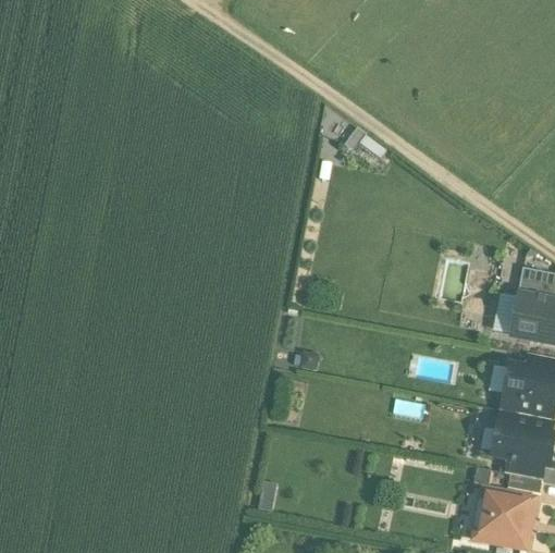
[(354,151),(352,155),(371,169),(386,149),(356,127),(344,144),(354,151)]
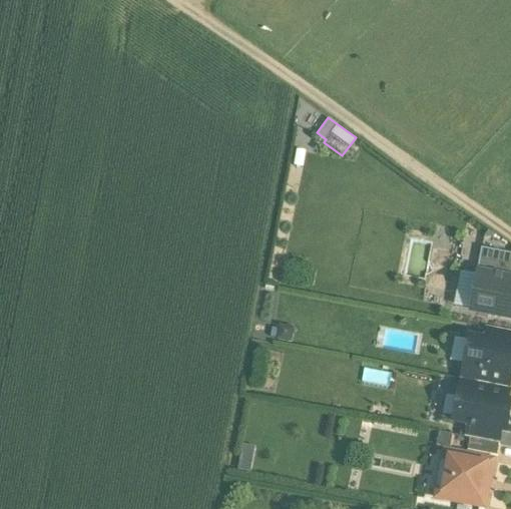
[(510,279),(510,252),(480,246),(475,274),(479,274),(510,280),(510,279)]
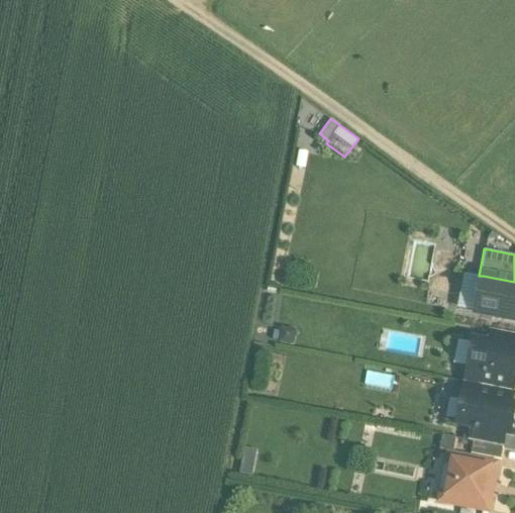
[(514,282),(483,276),(479,296),(483,296),(480,312),(514,319),(514,282)]
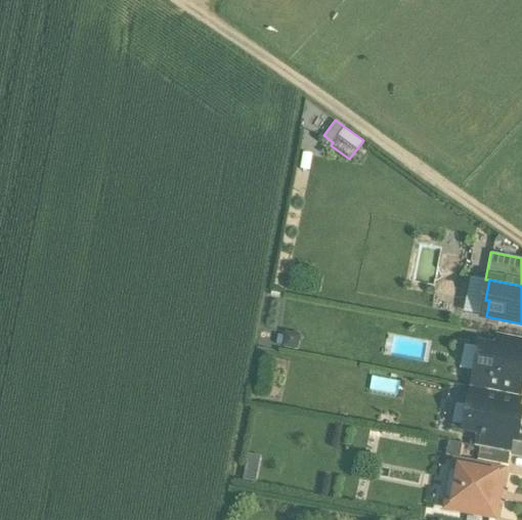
[(521,338),(495,333),(493,347),(521,352),(521,338)]
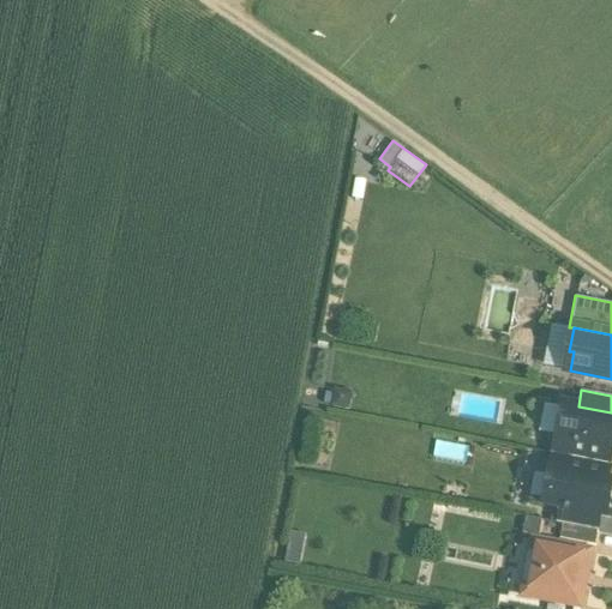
[(611,412),(579,406),(562,403),(556,438),(571,440),(611,447),(611,412)]
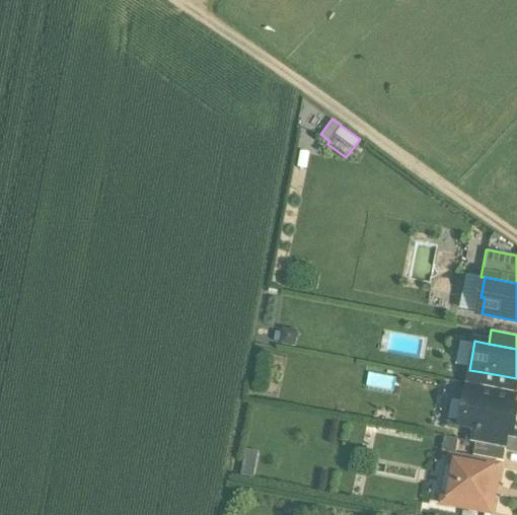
[(516,381),(516,378),(483,372),(479,385),(515,392),(516,381)]
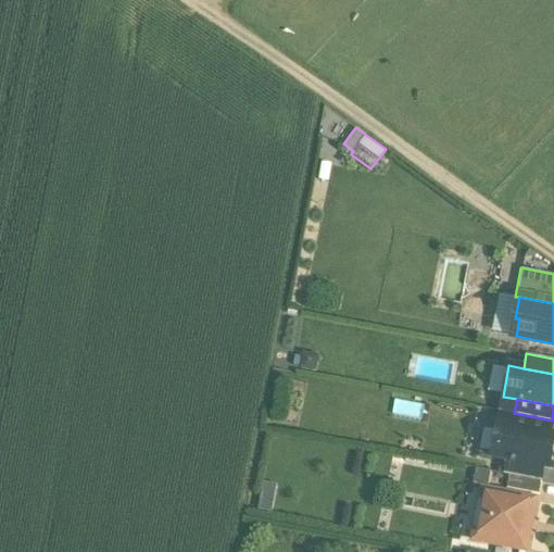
[(552,421),(514,413),(512,427),(549,435),(552,421)]
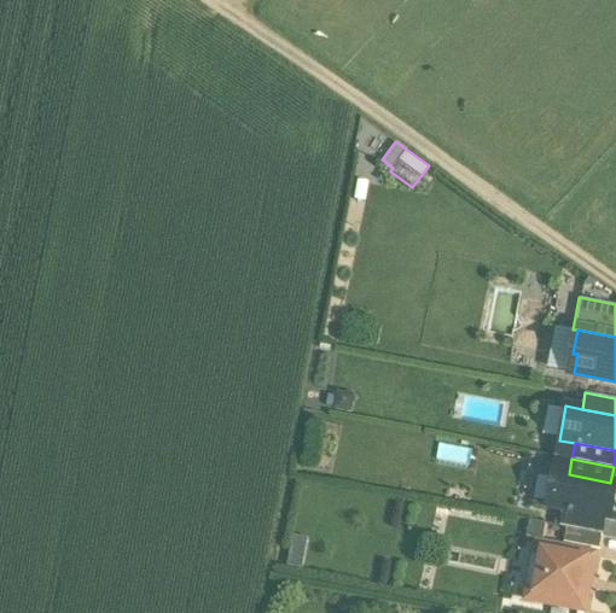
[(569,474),(553,472),(546,507),(562,509),(603,518),(608,518),(615,484),(610,483),(569,474)]
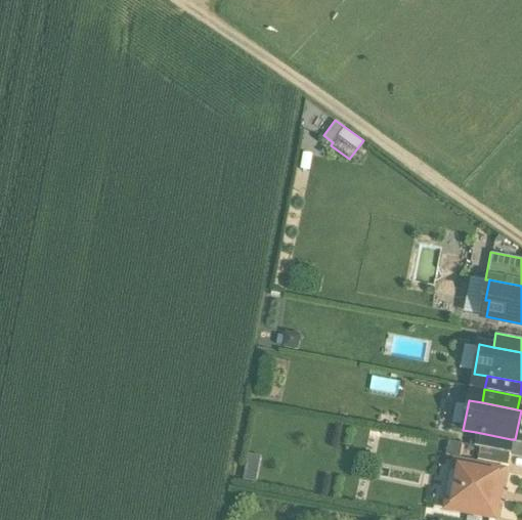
[(511,439),(476,432),(474,445),(478,446),(509,452),(511,439)]
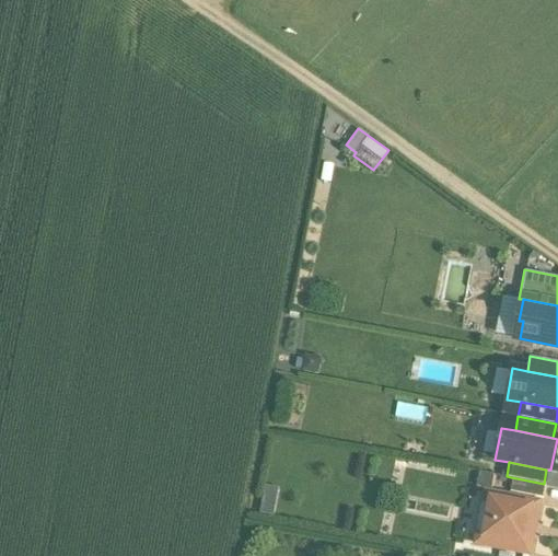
[(544,484),(511,477),(509,490),(542,497),(544,484)]
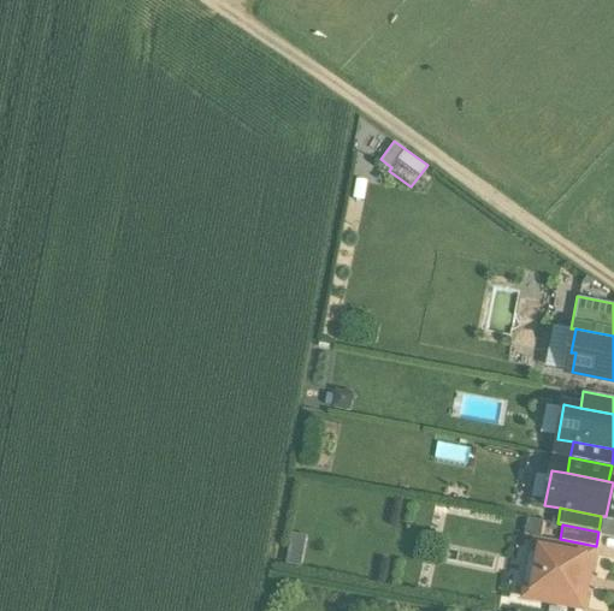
[(590,552),(541,543),(530,597),(579,605),(583,585),(584,585),(586,573),(585,573),(590,552)]
